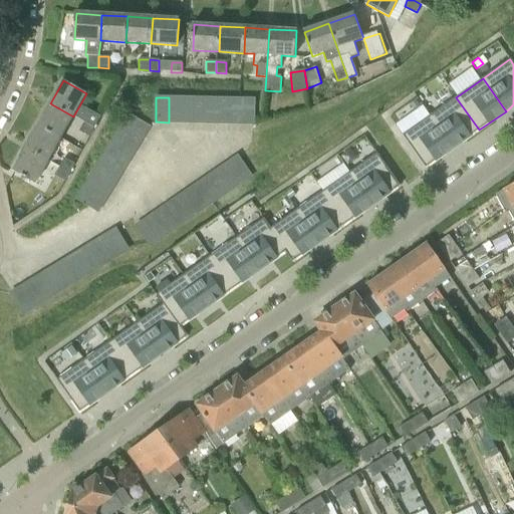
[(169,122),(181,122),(181,98),(169,97),(169,122)]
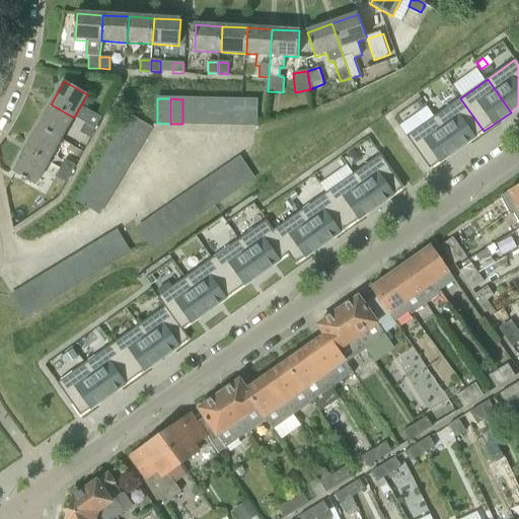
[(460,98),(434,117),(457,150),(484,131),(460,98)]
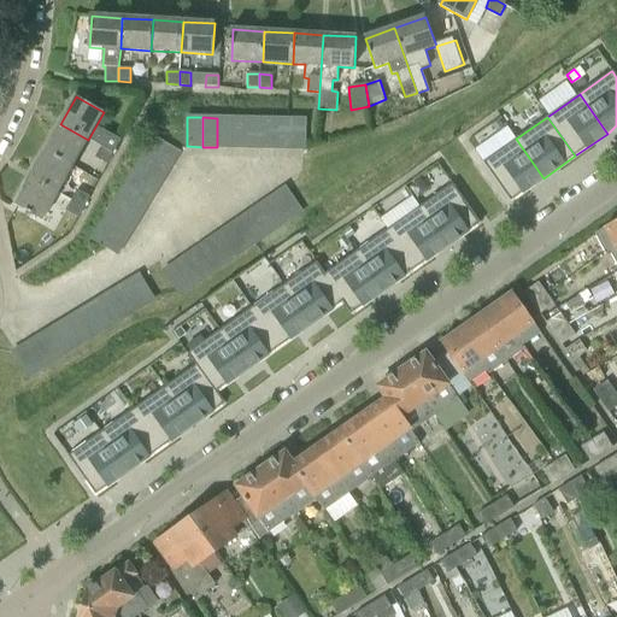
[(217,118),(217,147),(231,147),(231,118),(217,118)]
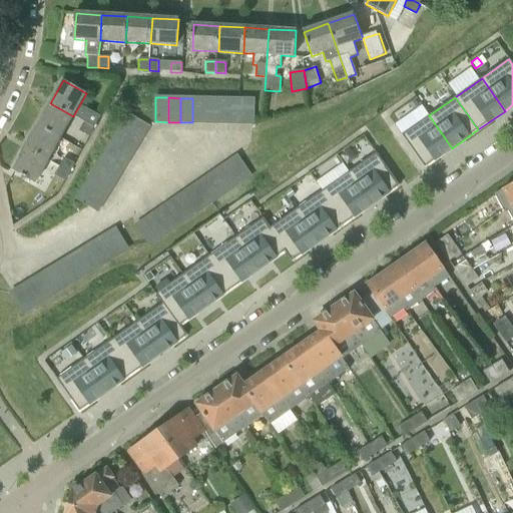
[(192,98),(192,122),(204,122),(204,98),(192,98)]
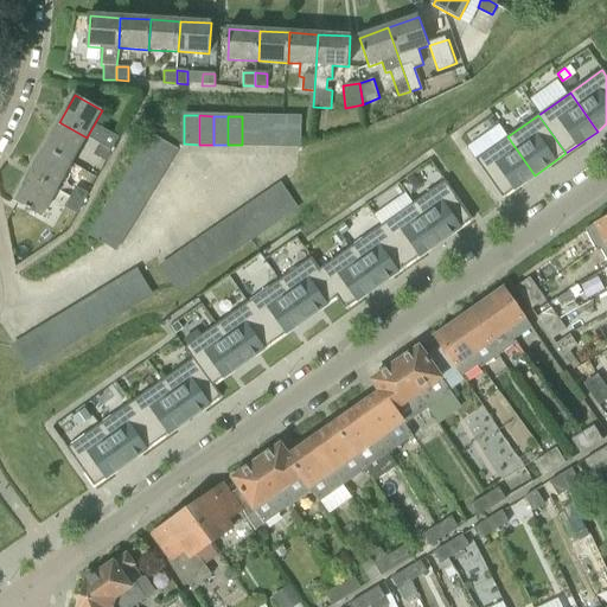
[(242,116),(242,145),(255,145),(256,116),(242,116)]
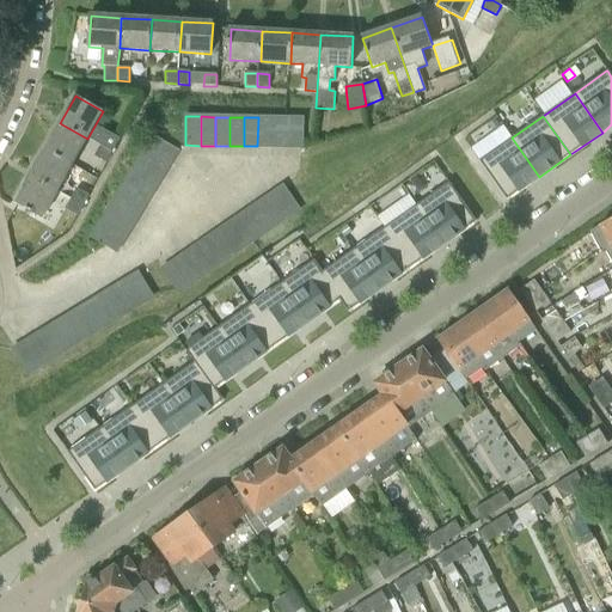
[(258,117),(257,146),(273,147),(273,118),(258,117)]
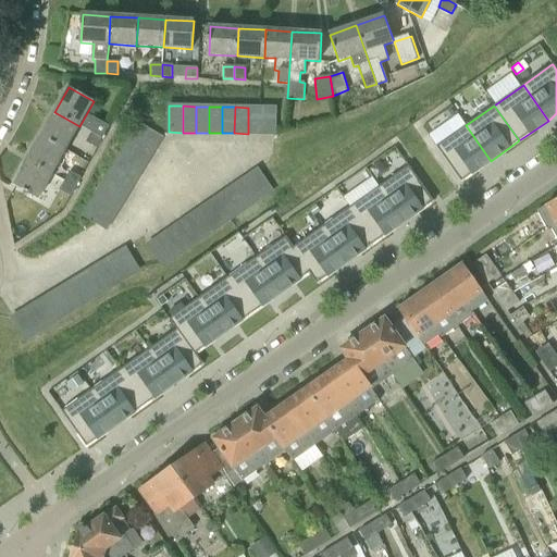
[(248,108),(248,134),(260,134),(261,108),(248,108)]
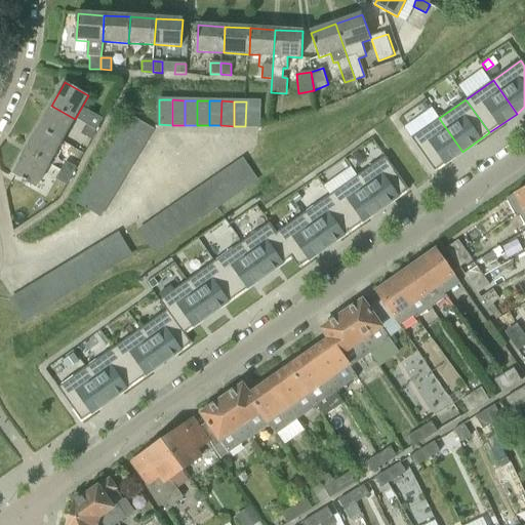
[(246,102),(245,126),(259,126),(259,102),(246,102)]
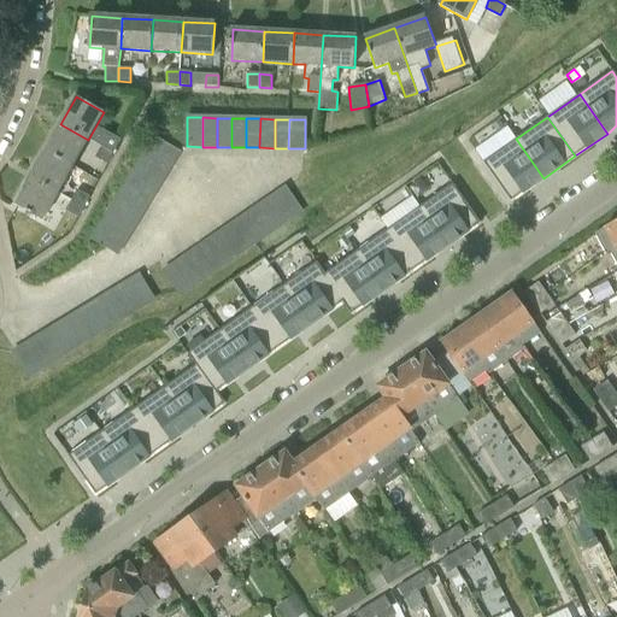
[(88,140),(60,124),(46,151),(74,166),(88,140)]
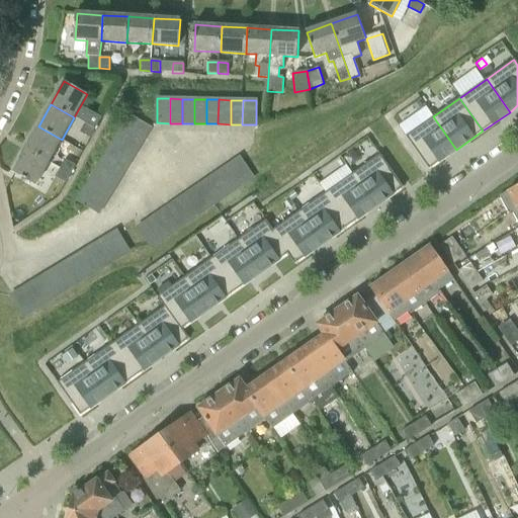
[(122,127),(144,141),(151,128),(130,116),(122,127)]
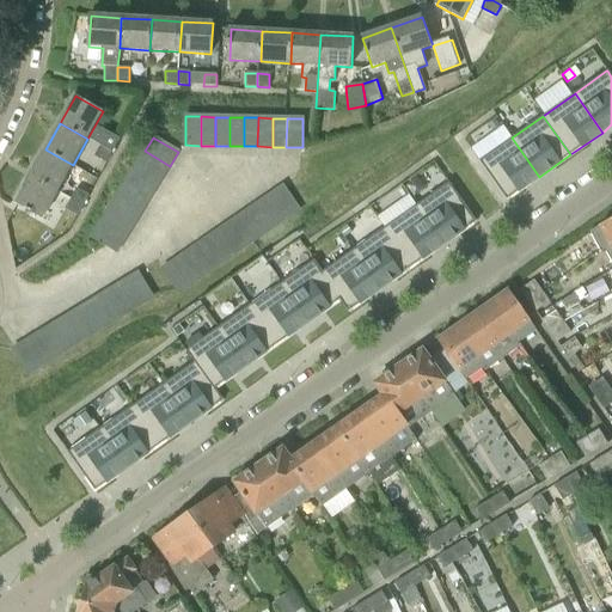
[(512,138),(479,160),(507,200),(539,177),(512,138)]
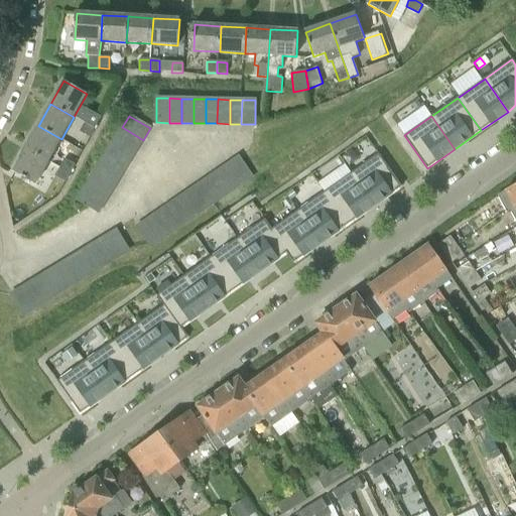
[(96,129),(85,123),(80,132),(91,138),(96,129)]
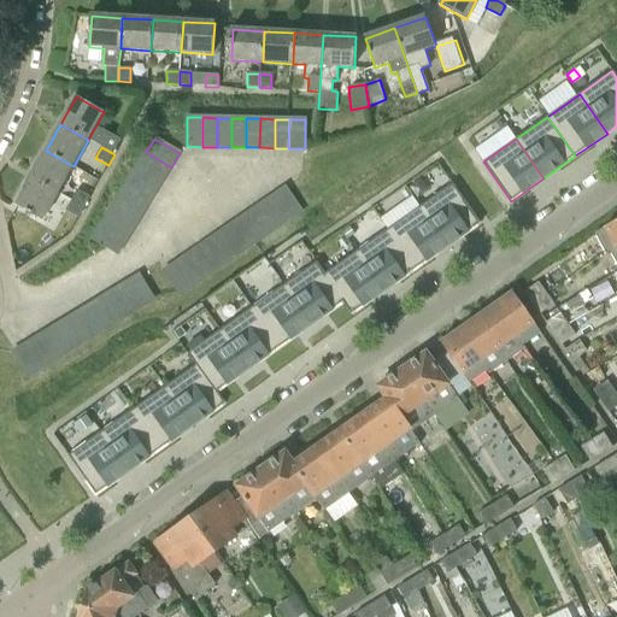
[(74,166),(46,151),(31,177),(59,193),(74,166)]
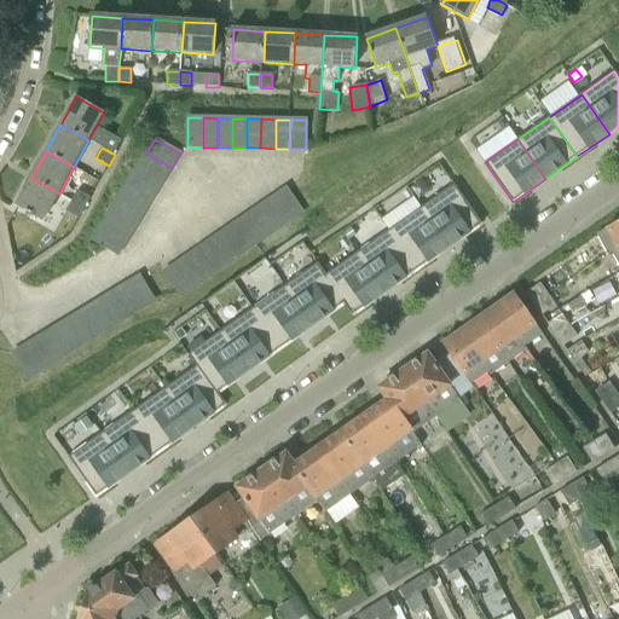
[(165,180),(172,168),(146,152),(139,165),(165,180)]
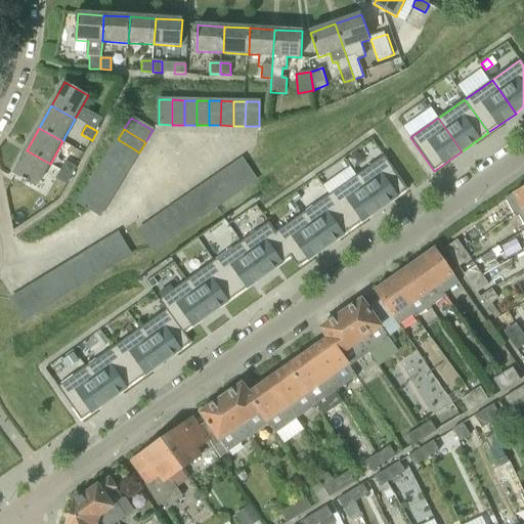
[(139,153),(118,139),(112,150),(132,163),(139,153)]
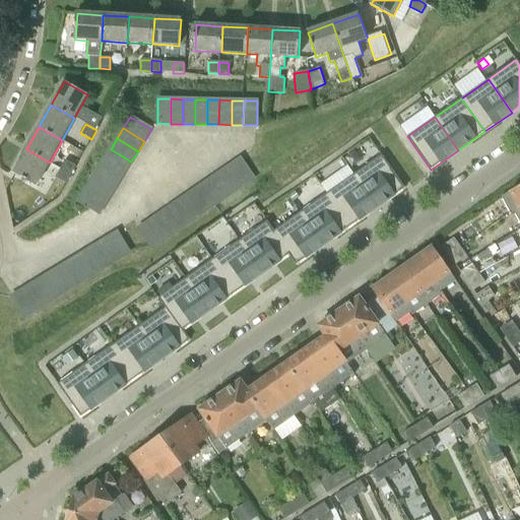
[(66,184),(71,175),(61,169),(60,170),(49,164),(50,163),(26,149),(13,173),(37,186),(43,175),(54,181),(56,178),(66,184)]
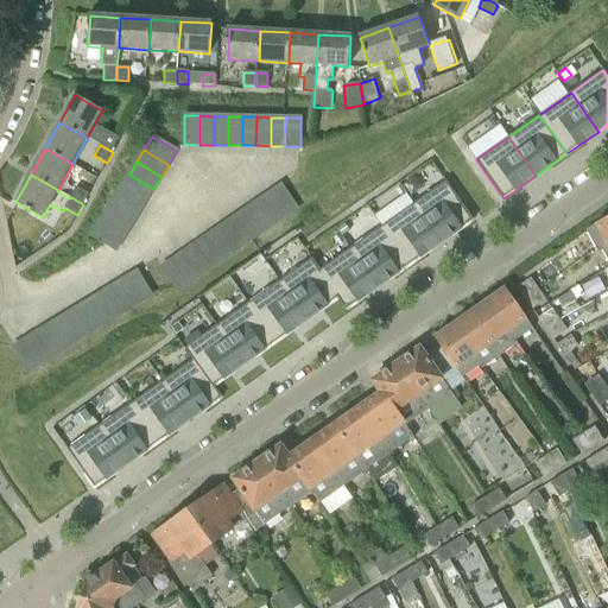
[(153,189),(130,175),(122,187),(146,201),(153,189)]
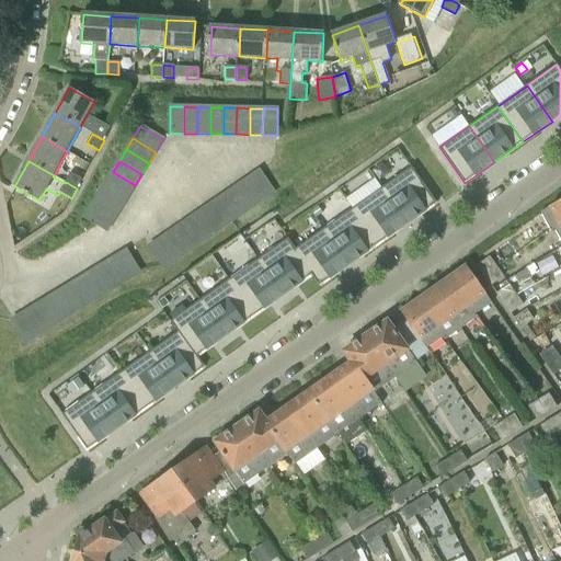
[(378,176),(382,173),(377,164),(371,168),(378,176)]
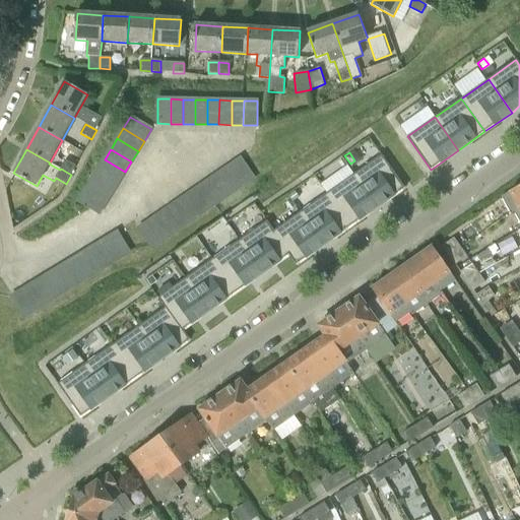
[(381,155),(353,175),(377,207),(404,188),(381,155)]
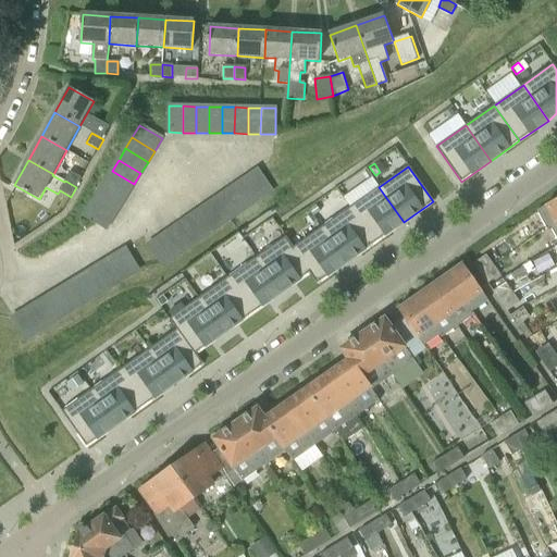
[(246,177),(261,200),(273,192),(258,170),(246,177)]
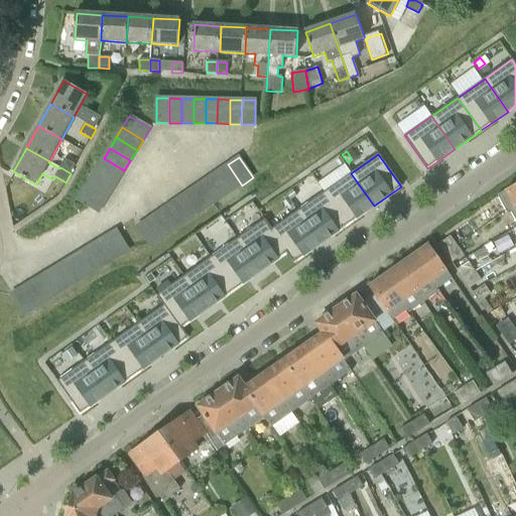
[(124,170),(104,158),(98,168),(118,180),(124,170)]
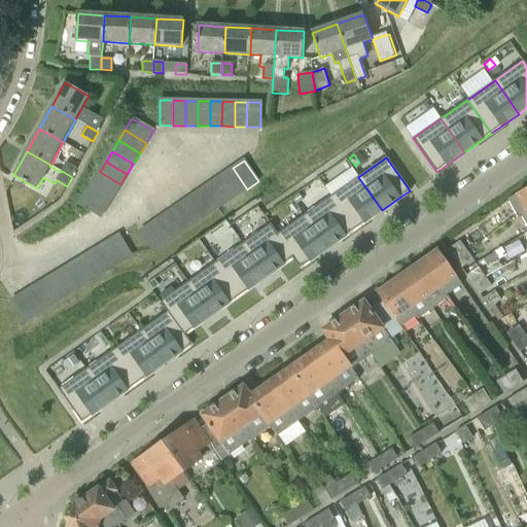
[(66,163),(62,171),(72,177),(77,169),(66,163)]
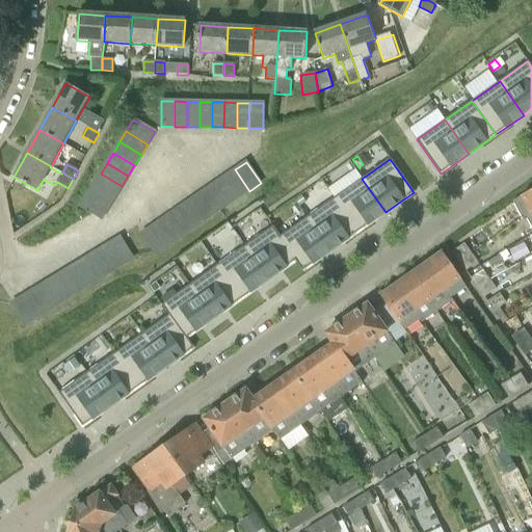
[(224,177),(239,198),(249,191),(235,169),(224,177)]
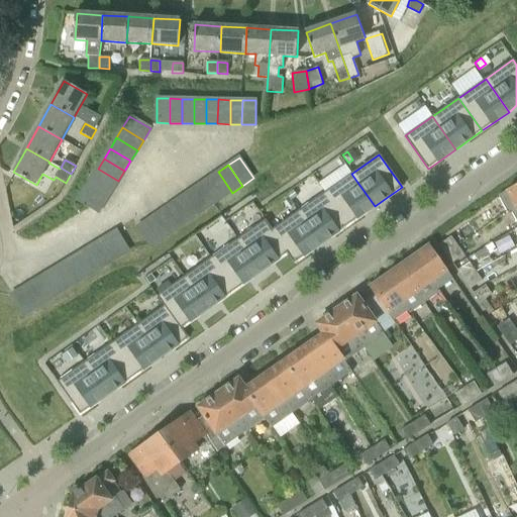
[(118,181),(98,169),(91,179),(112,192),(118,181)]
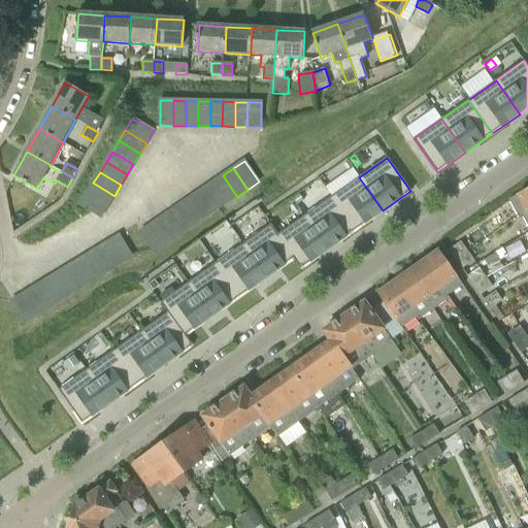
[(212,183),(227,203),(237,197),(223,175),(212,183)]
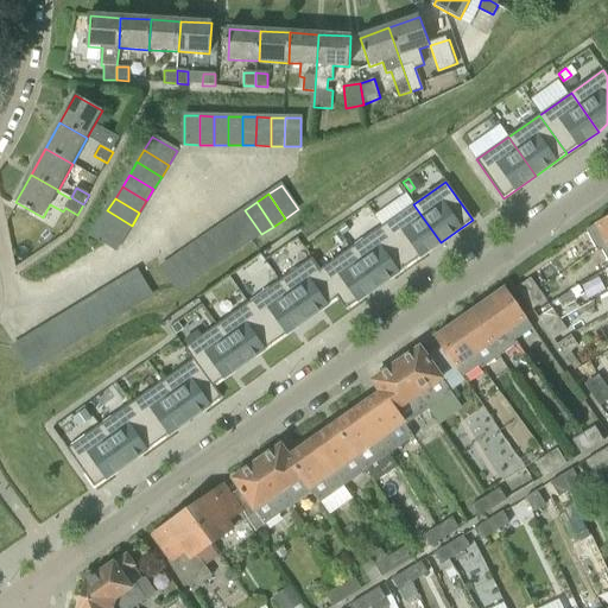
[(413,204),(382,226),(410,265),(441,242),(413,204)]
